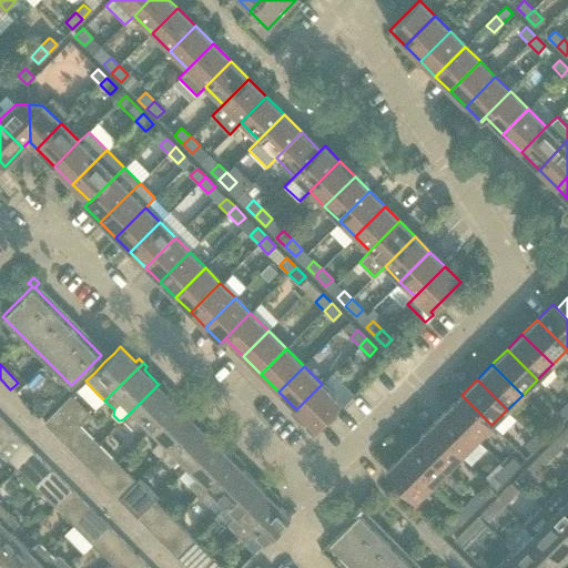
[(141,419),(151,429),(178,403),(162,388),(165,385),(161,381),(158,384),(159,384),(123,419),(133,428),(141,419)]
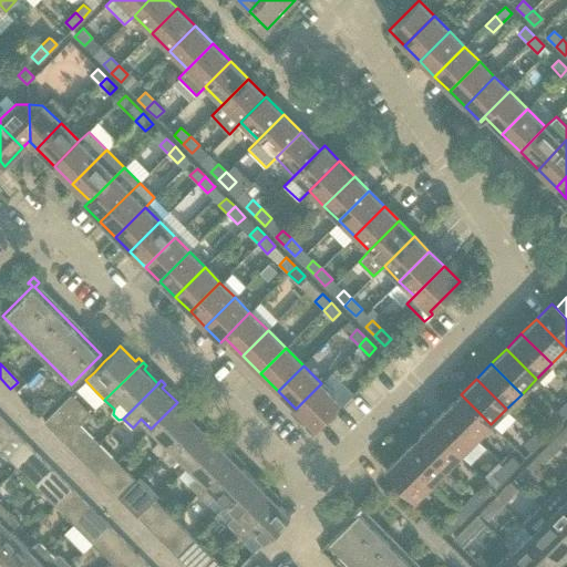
[(321,383),(296,409),(315,428),(340,402),(321,383)]
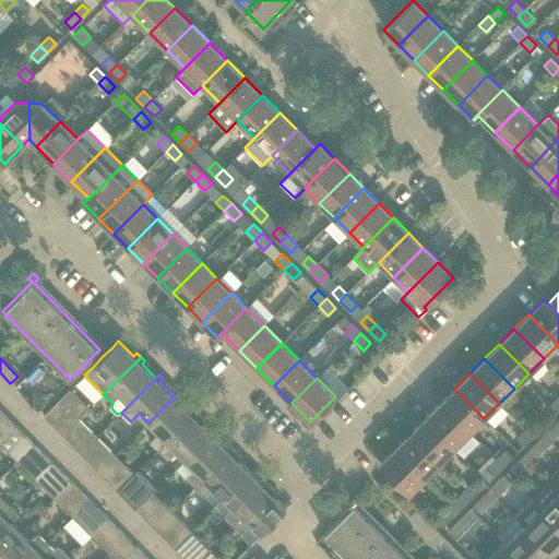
[(28,400),(38,408),(48,399),(38,389),(28,400)]
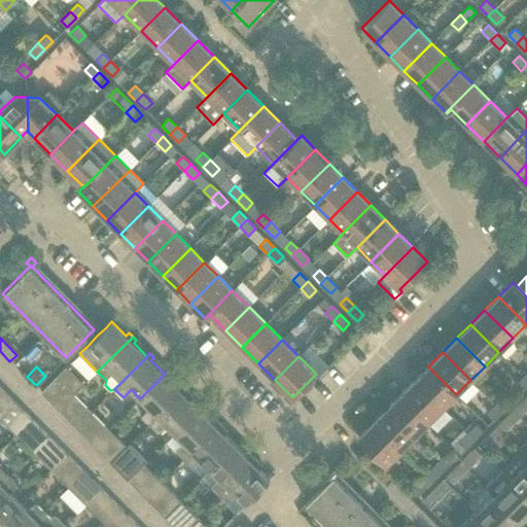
[(428,366),(415,380),(443,409),(456,394),(428,366)]
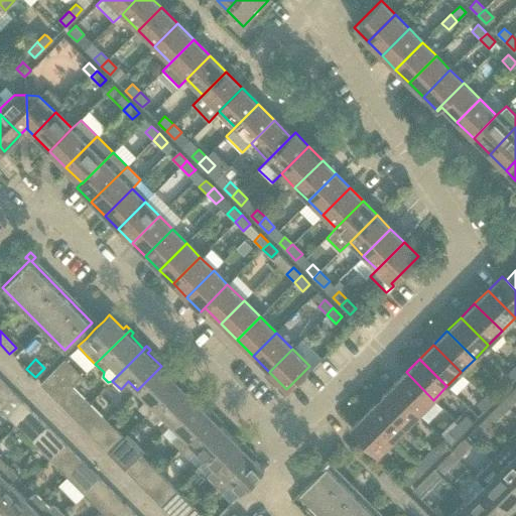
[(138,407),(146,415),(181,381),(177,377),(174,380),(161,366),(137,390),(146,399),(138,407)]
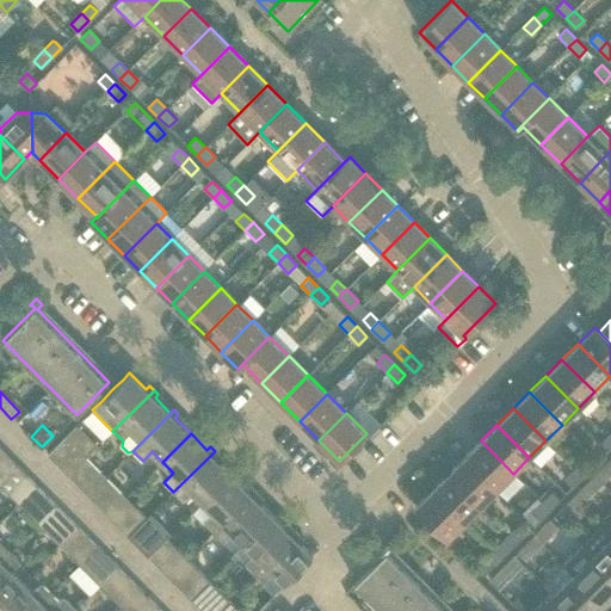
[(47,455),(67,476),(86,457),(66,437),(47,455)]
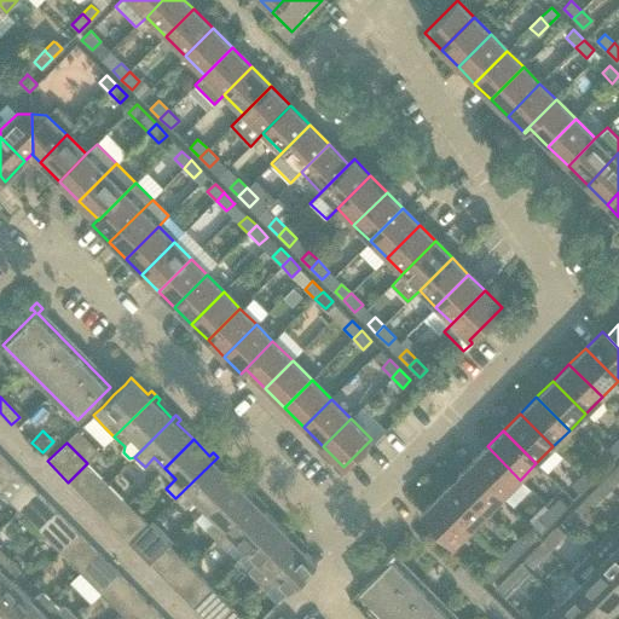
[(618,447),(614,443),(603,453),(612,462),(618,453),(618,447)]
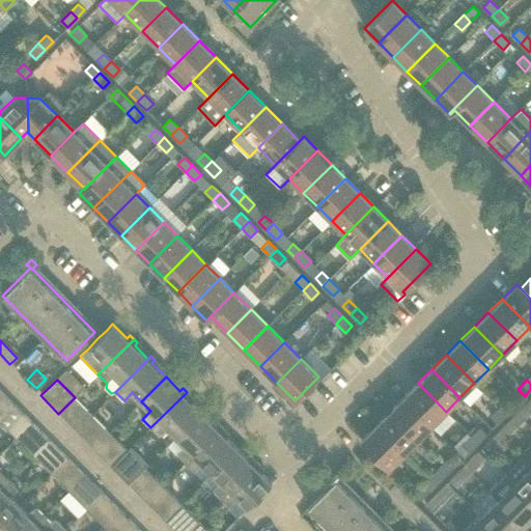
[(418,383),(403,397),(431,425),(441,435),(454,420),(446,412),(418,383)]
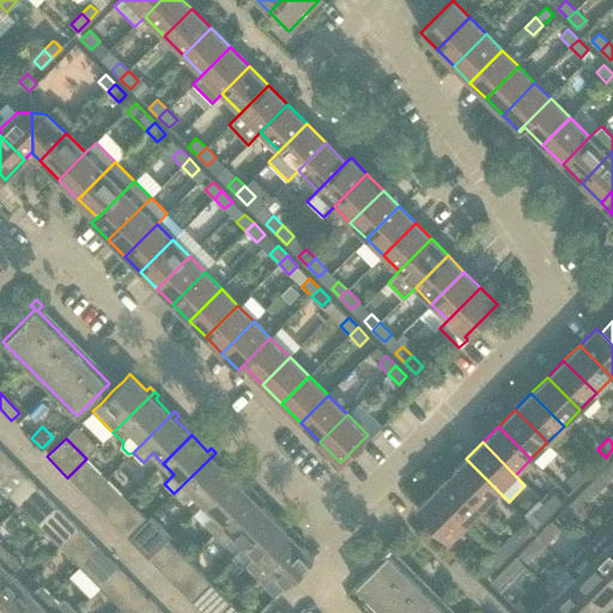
[(0,484),(17,467),(0,449),(0,484)]
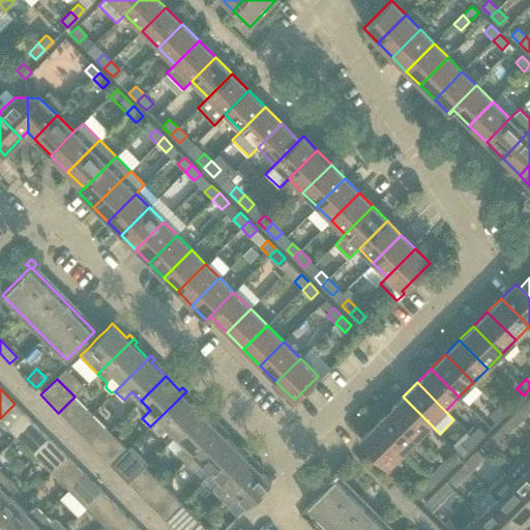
[(167,427),(176,436),(201,411),(186,398),(189,394),(186,391),(150,427),(158,435),(167,427)]
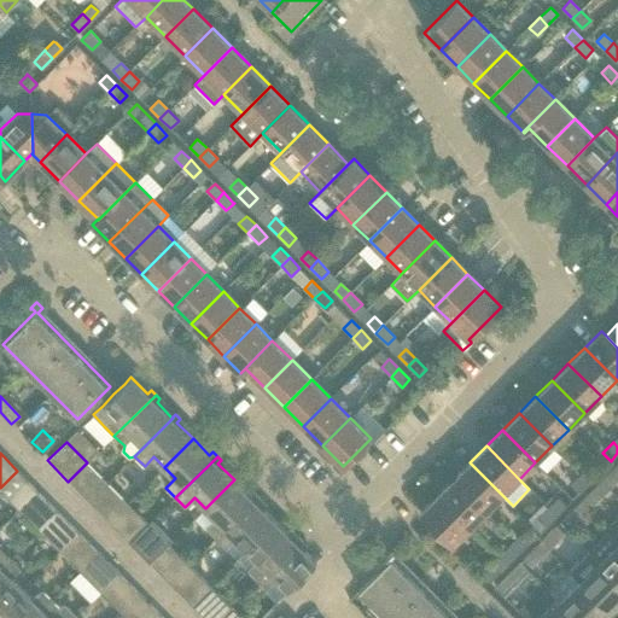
[(68,482),(88,502),(108,483),(87,462),(68,482)]
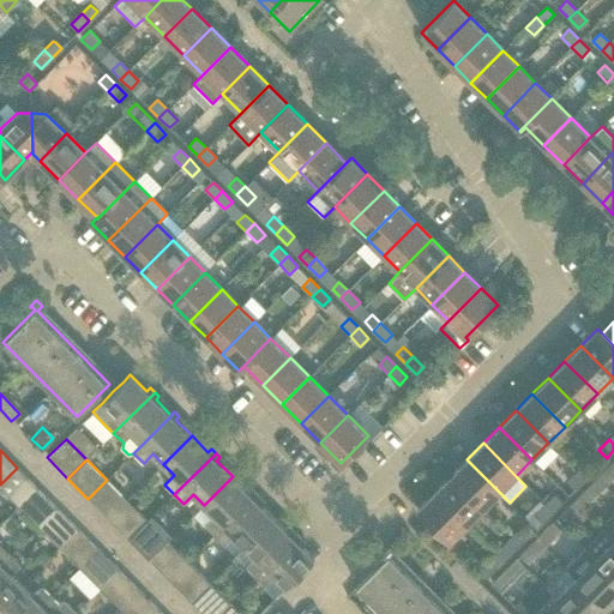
[(467,459),(451,475),(483,509),(499,492),(467,459)]
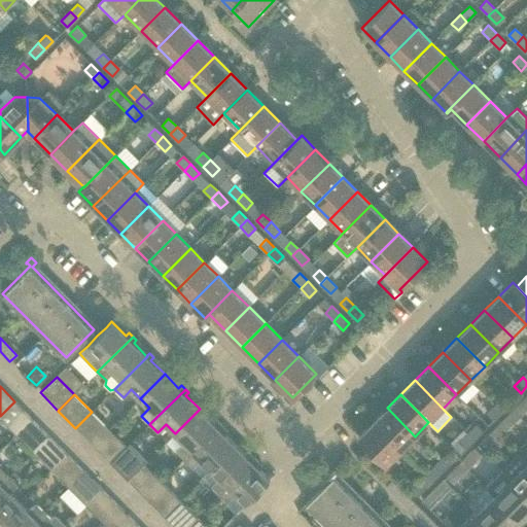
[(526,394),(517,407),(524,413),(526,409),(526,394)]
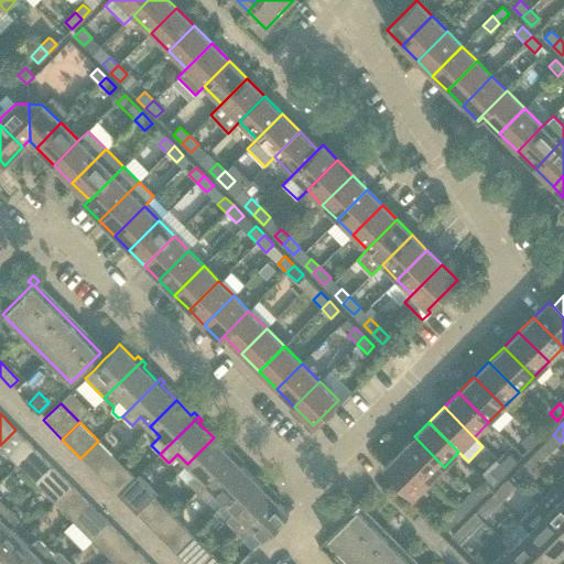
[(539,425),(530,433),(537,440),(538,441),(545,432),(539,425)]
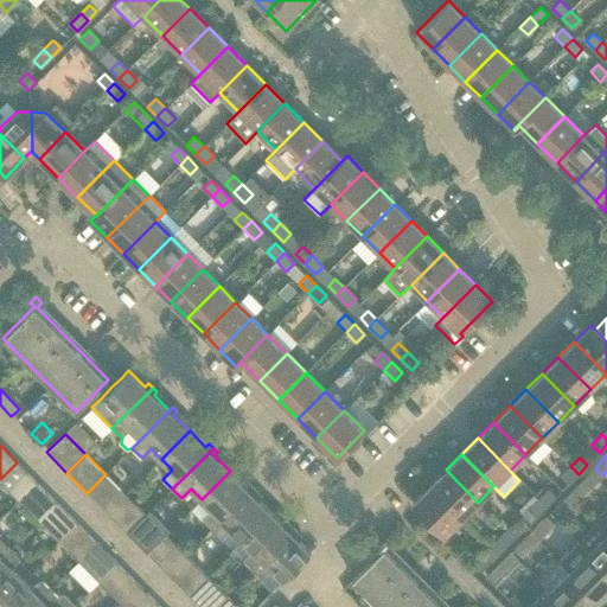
[(0,479),(0,483),(18,502),(37,483),(17,462),(0,479)]
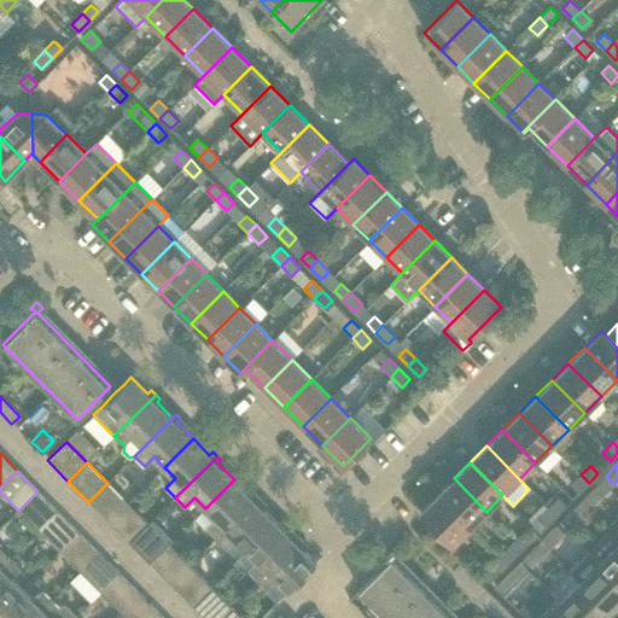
[(581,474),(571,485),(577,491),(578,493),(578,494),(589,483),(588,482),(581,474)]
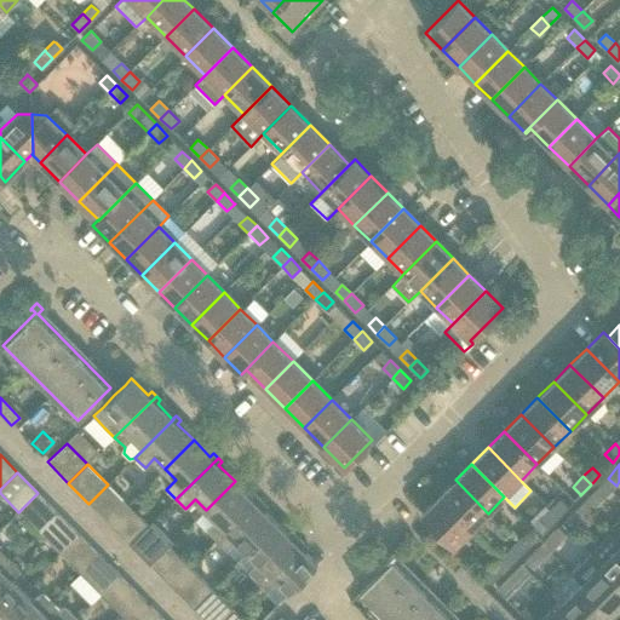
[(455,480),(438,497),(471,529),(488,514),(455,480)]
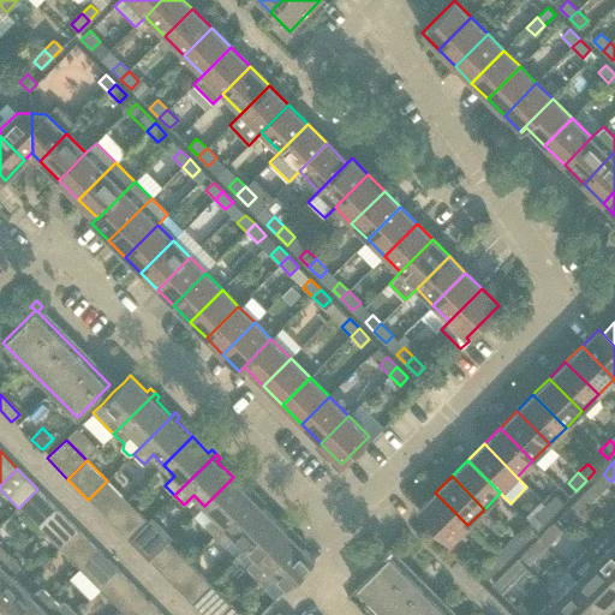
[(206,526),(215,536),(256,495),(252,490),(249,494),(233,477),(204,506),(214,517),(206,526)]
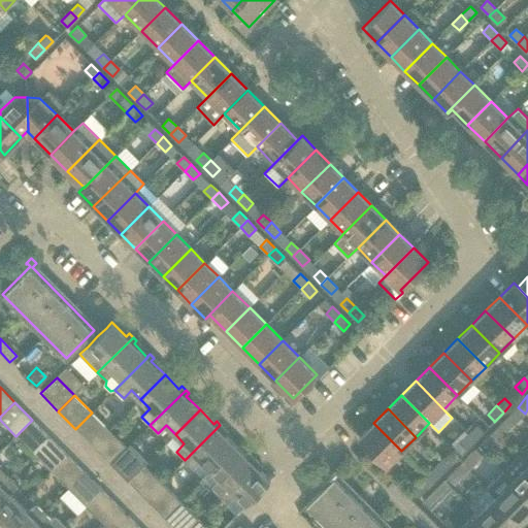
[(75,429),(93,447),(109,430),(92,413),(75,429)]
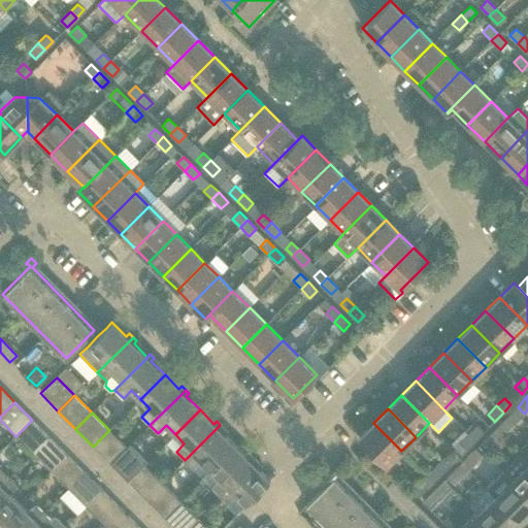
[(509,416),(496,429),(503,436),(517,422),(509,416)]
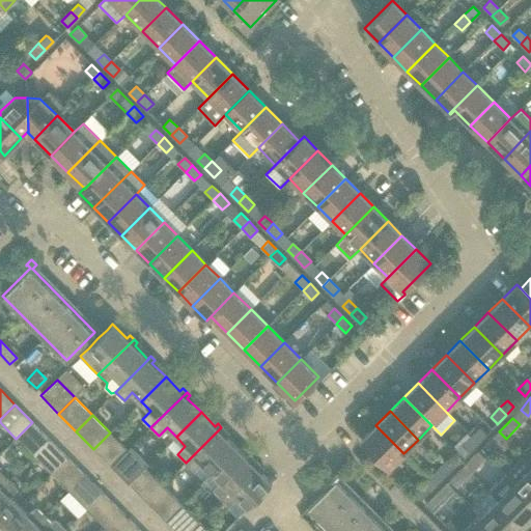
[(16,439),(33,456),(50,440),(32,422),(16,439)]
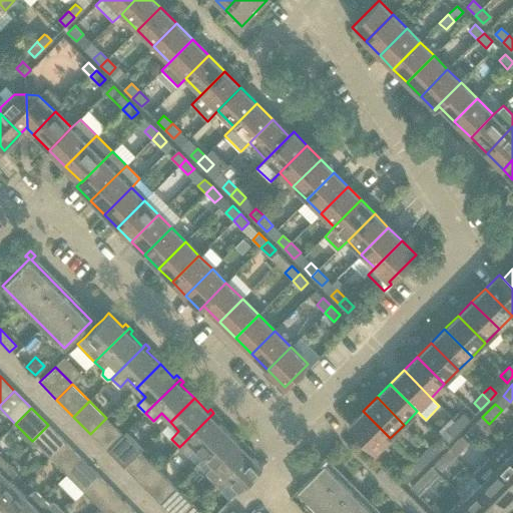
[(390,438),(363,411),(349,425),(376,452),(390,438)]
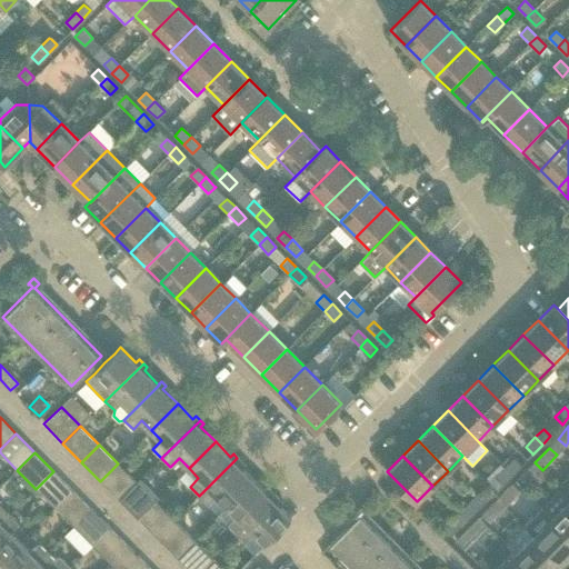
[(217,496),(227,506),(253,479),(238,465),(241,461),(237,458),(199,496),(208,505),(217,496)]
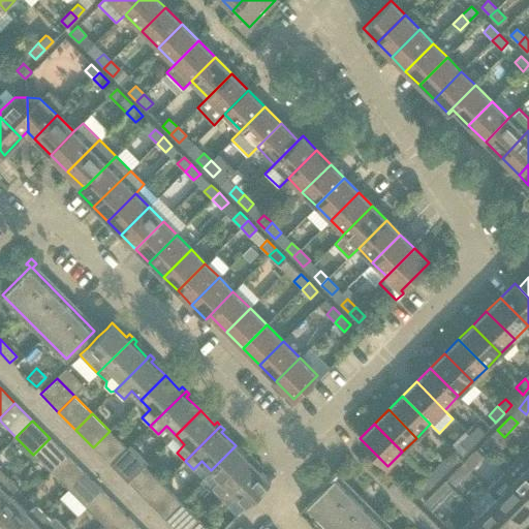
[(477,427),(469,434),(476,441),(483,435),(484,434),(485,433),(478,426),(477,427)]
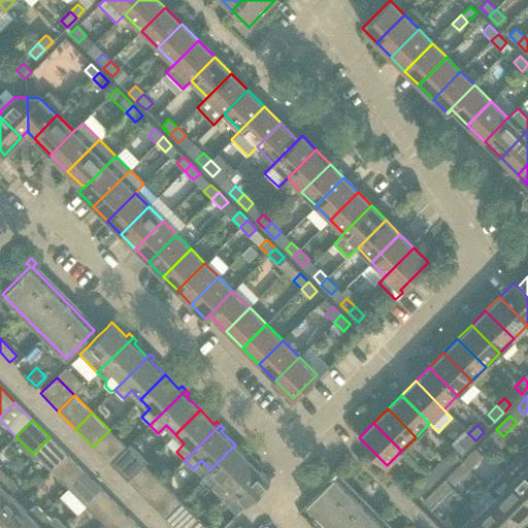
[(496,429),(483,442),(489,450),(503,436),(496,429)]
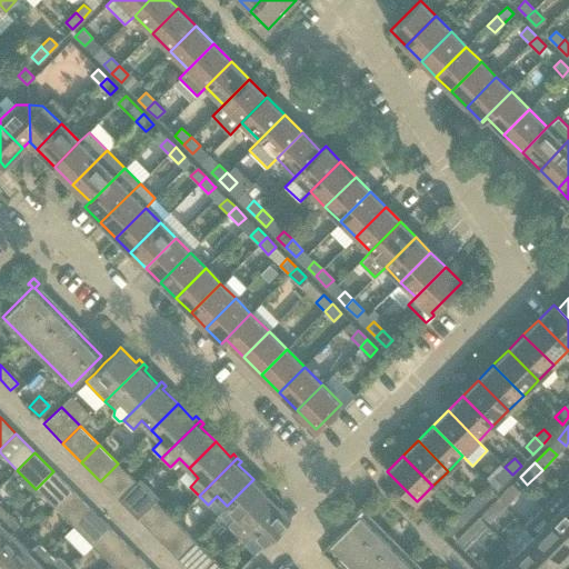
[(100,481),(119,500),(137,482),(118,463),(100,481)]
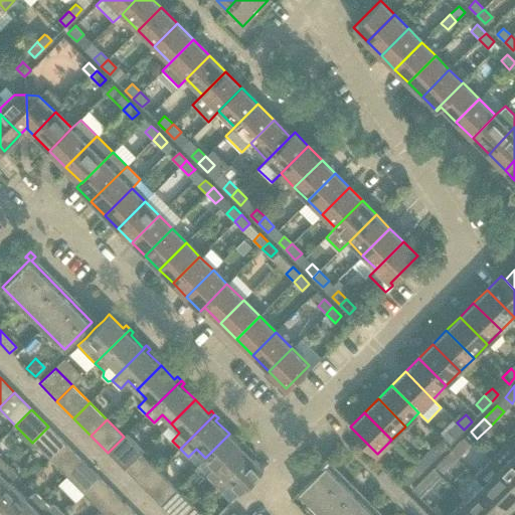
[(457,422),(448,432),(455,438),(464,430),(457,422)]
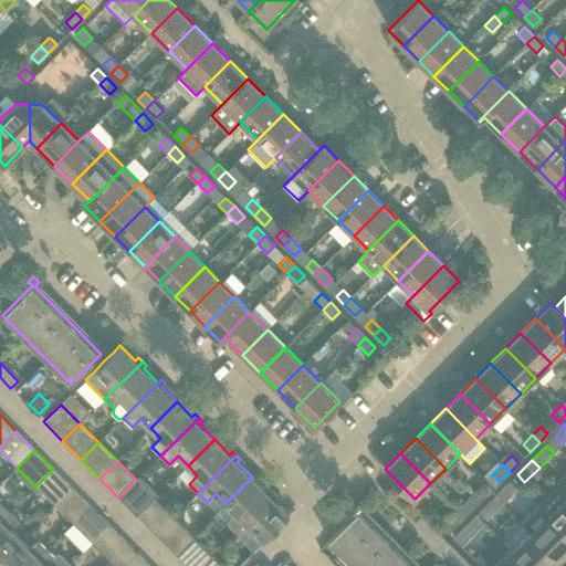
[(35,486),(54,505),(72,488),(53,469),(35,486)]
